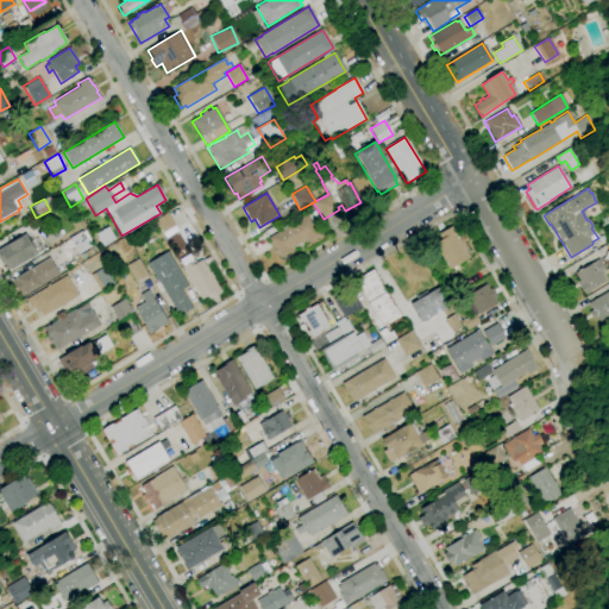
[(280,258),(268,238),(306,217),(305,214),(314,209),(319,219),(314,221),(321,234),(306,243),(305,242),(293,248),(294,250),(280,258)]
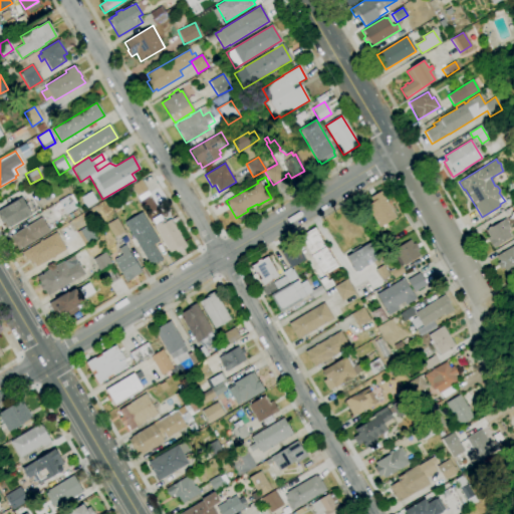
[(138,198),(131,186),(141,180),(148,192),(138,198)]
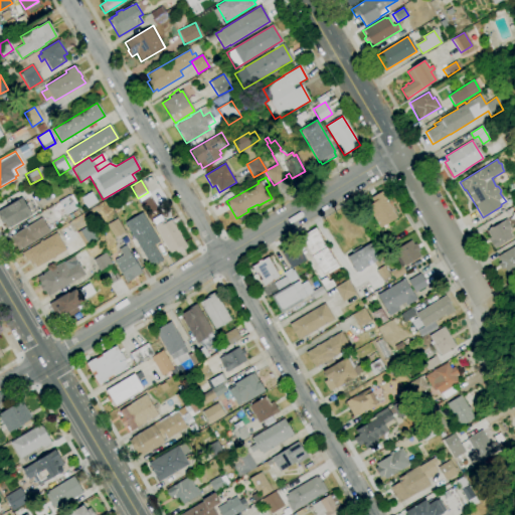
[(380,228),(367,206),(373,202),(370,198),(381,191),(397,217),(380,228)]
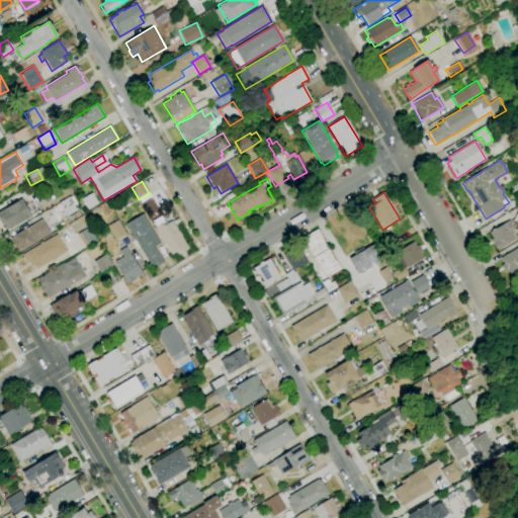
[(87,209),(81,199),(92,193),(98,203),(87,209)]
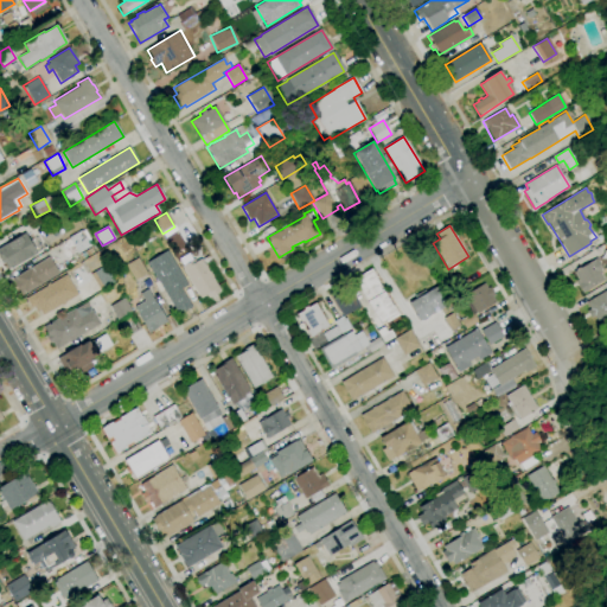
[(55,267),(46,250),(82,230),(82,231),(84,230),(93,243),(89,244),(90,247),(55,267)]
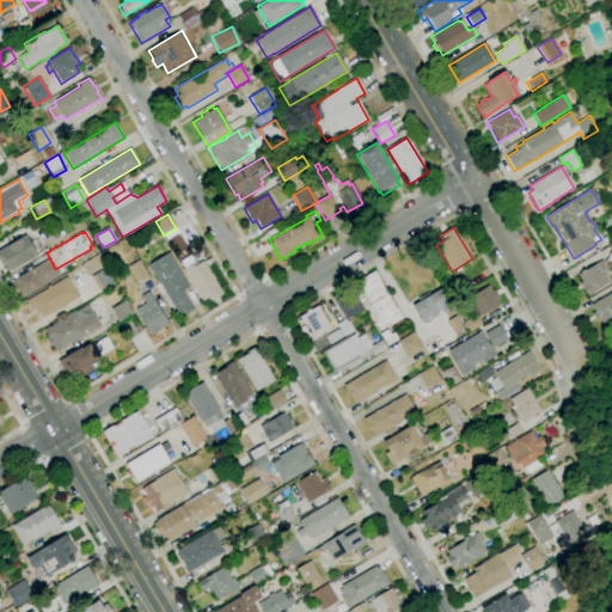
[(136,252),(128,239),(135,234),(144,249),(136,252)]
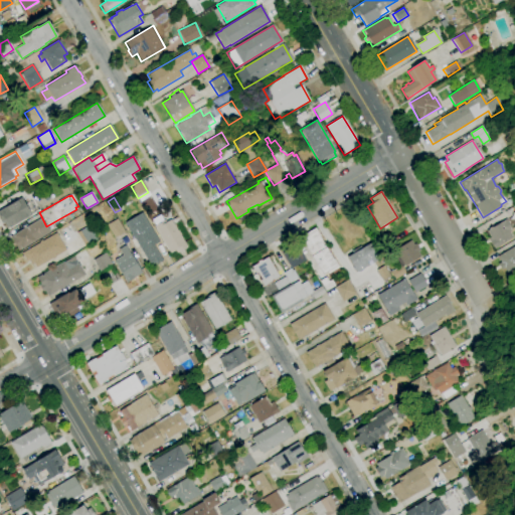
[(7,229),(3,221),(0,223),(0,210),(21,198),(31,215),(7,229)]
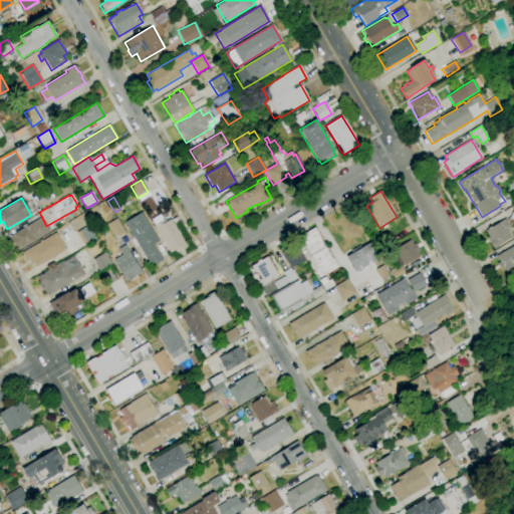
[(19,251),(10,237),(41,217),(49,232),(19,251)]
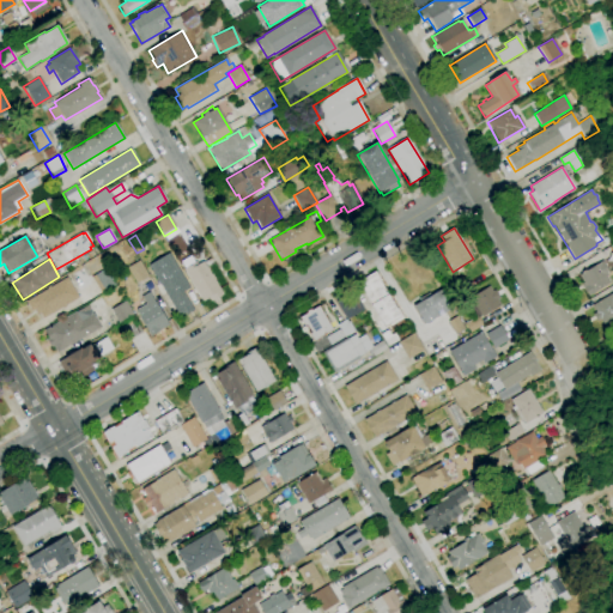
[(138,283),(128,267),(139,260),(139,261),(149,277),(138,283)]
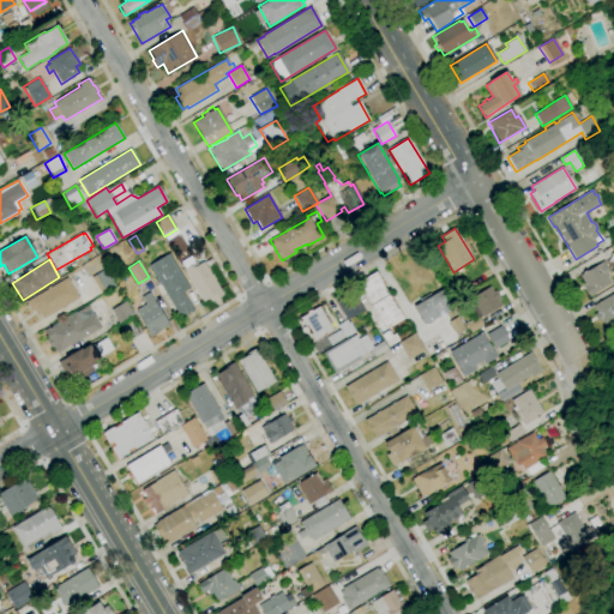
[(589,298),(588,295),(587,296),(584,292),(585,290),(582,286),(584,284),(583,282),(583,283),(579,278),(581,277),(581,276),(603,262),(611,274),(608,275),(613,282),(589,298)]
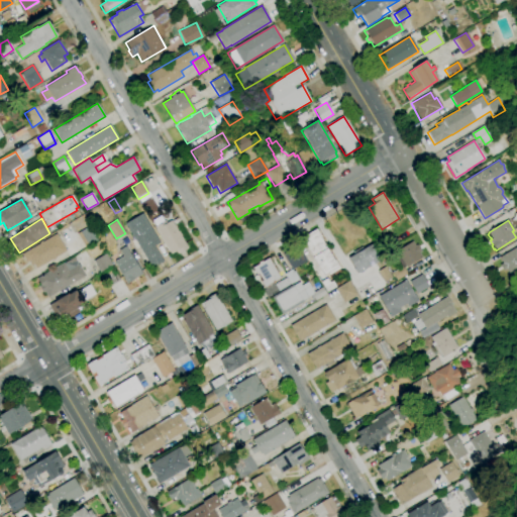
[(171,254),(154,227),(166,221),(167,223),(171,221),(187,248),(179,253),(177,250),(171,254)]
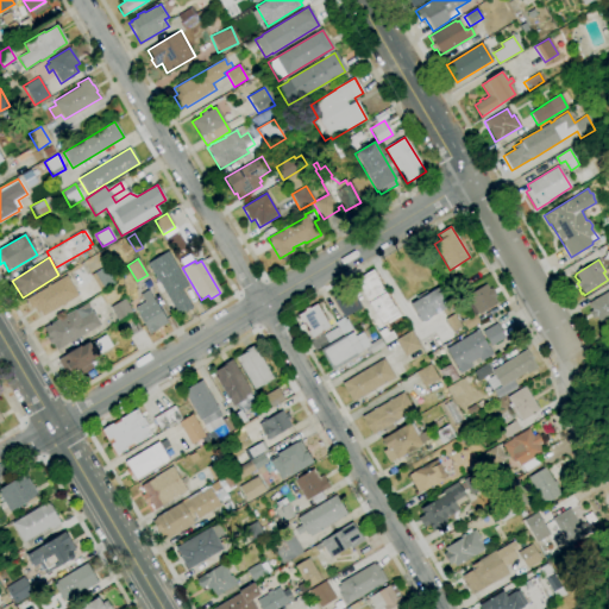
[(100,292),(90,276),(105,267),(114,283),(100,292)]
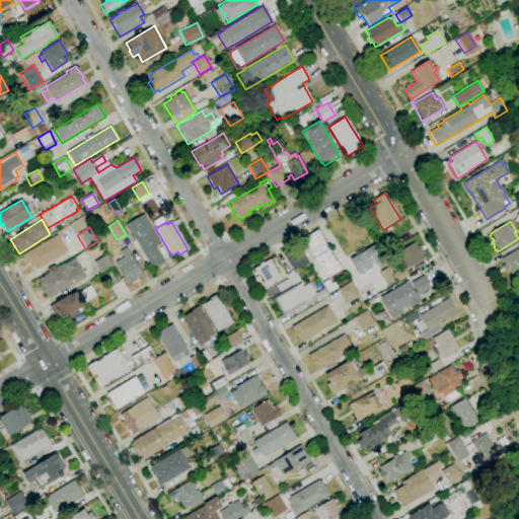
[(151,269),(134,239),(146,232),(165,263),(157,268),(156,266),(151,269)]
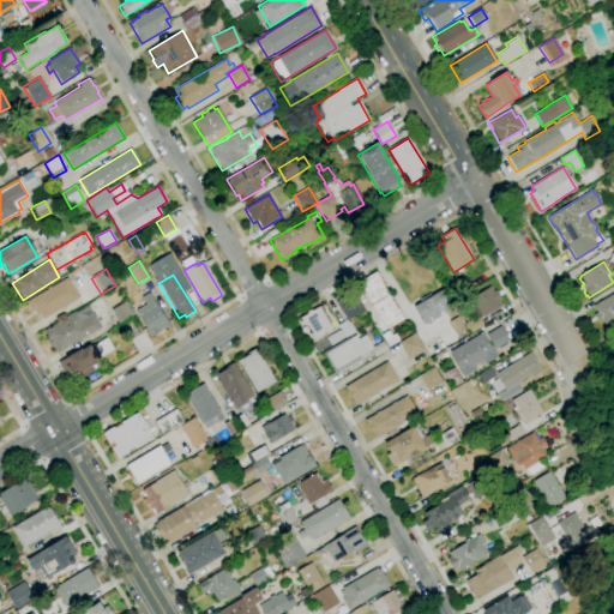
[(384,327),(359,286),(375,275),(401,317),(384,327)]
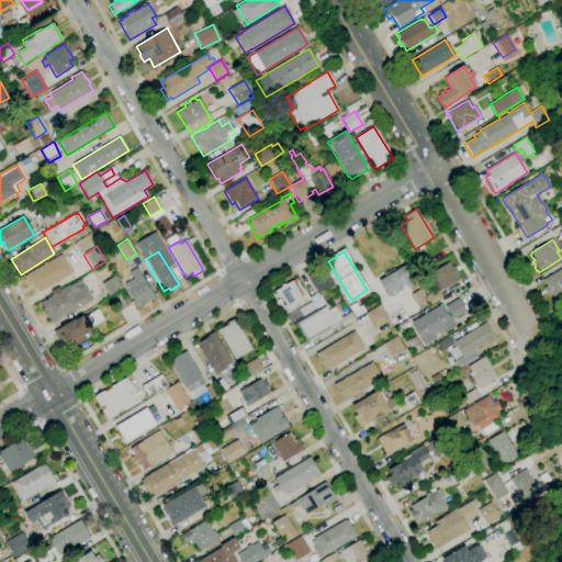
[(38,292),(36,288),(34,290),(31,284),(27,285),(23,277),(44,266),(43,263),(46,262),(46,263),(62,255),(71,273),(59,281),(60,282),(57,283),(57,282),(38,292)]
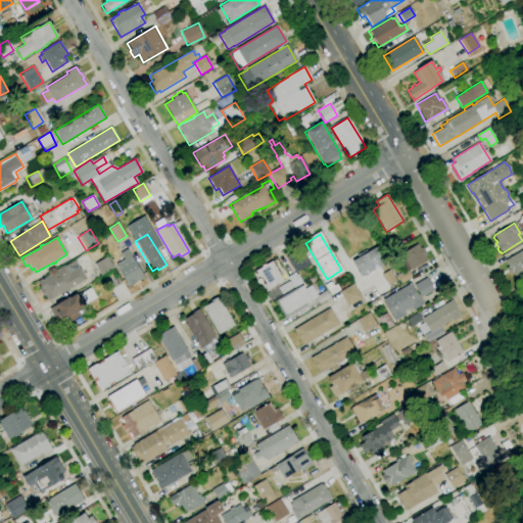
[(411,270),(403,259),(398,264),(395,258),(416,244),(426,259),(411,270)]
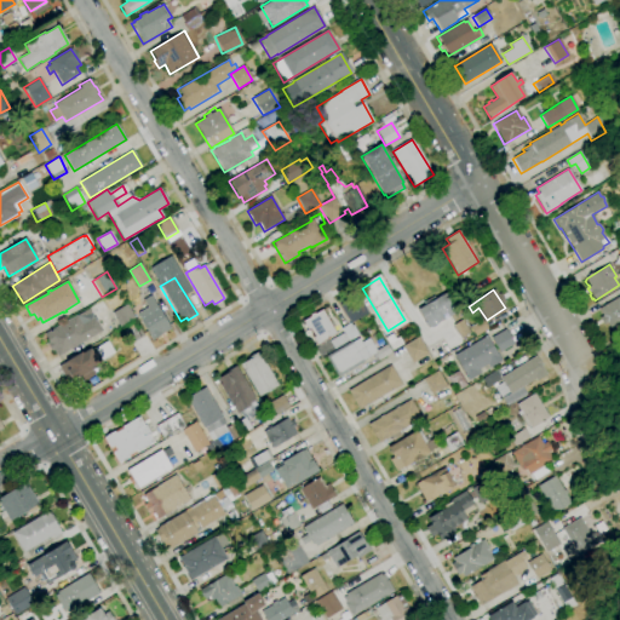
[(350,323),(337,302),(354,291),(367,313),(350,323)]
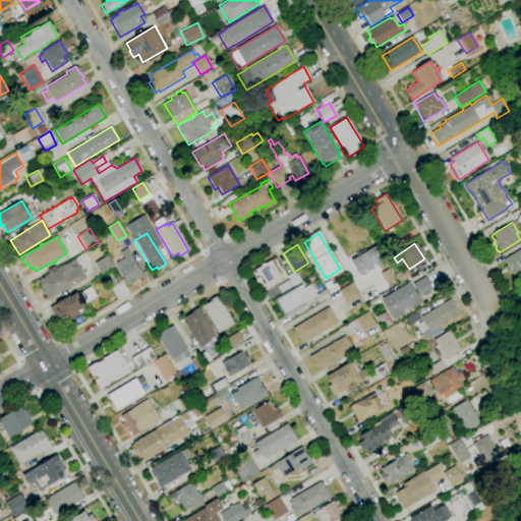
[(360,276),(351,261),(356,256),(355,254),(364,248),(365,251),(378,244),(387,259),(381,264),(381,265),(377,267),(374,263),(370,265),(372,269),(360,276)]
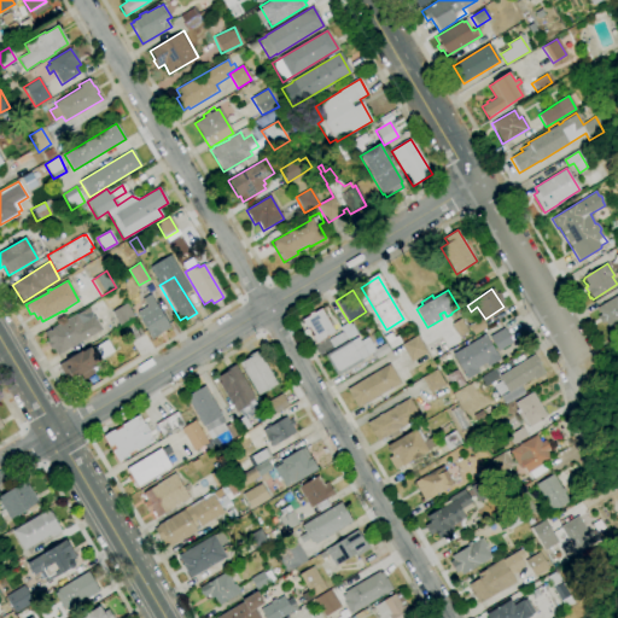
[(147,307),(143,299),(150,295),(170,328),(152,339),(136,313),(147,307)]
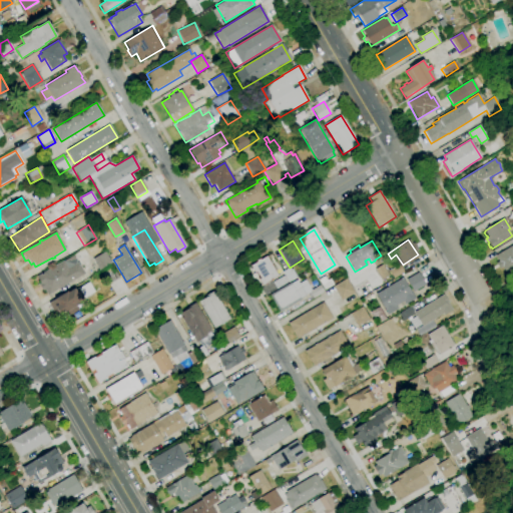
[(512,268),(505,273),(502,267),(499,269),(495,264),(498,262),(495,255),(512,244),(512,268)]
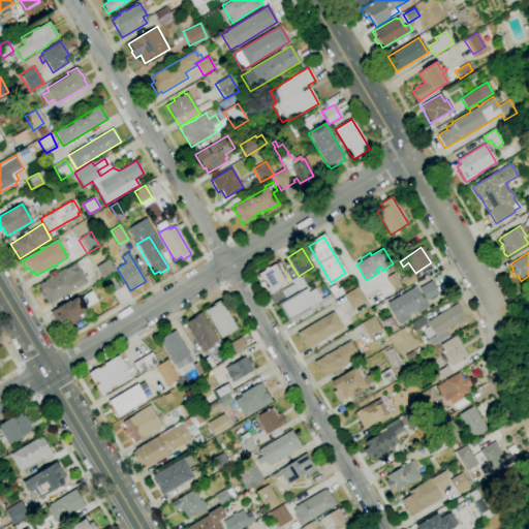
[(115,272),(102,279),(95,268),(107,259),(115,272)]
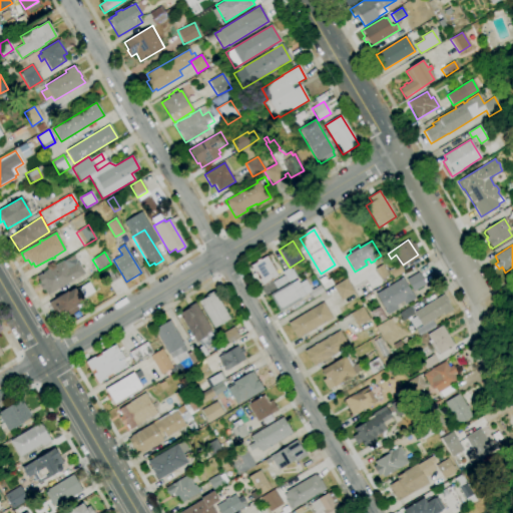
[(84,274),(47,296),(44,290),(42,291),(38,285),(40,284),(36,278),(73,255),(84,274)]
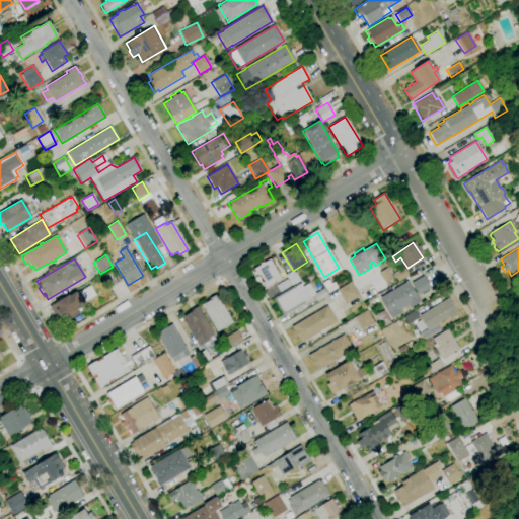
[(265,289),(262,283),(264,282),(260,275),(256,276),(253,270),(260,266),(258,265),(263,263),(263,264),(270,260),(281,280),(265,289)]
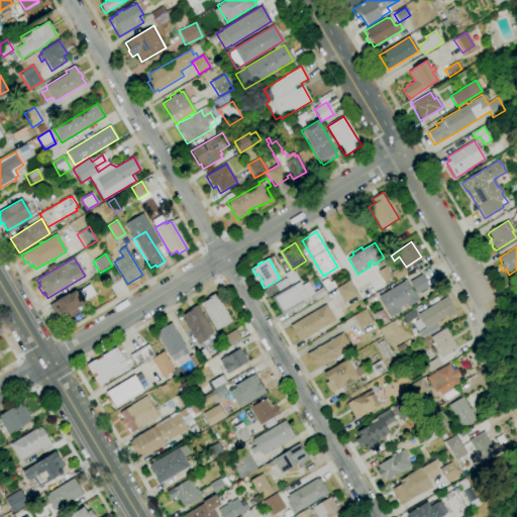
[(384,283),(378,272),(386,267),(392,278),(384,283)]
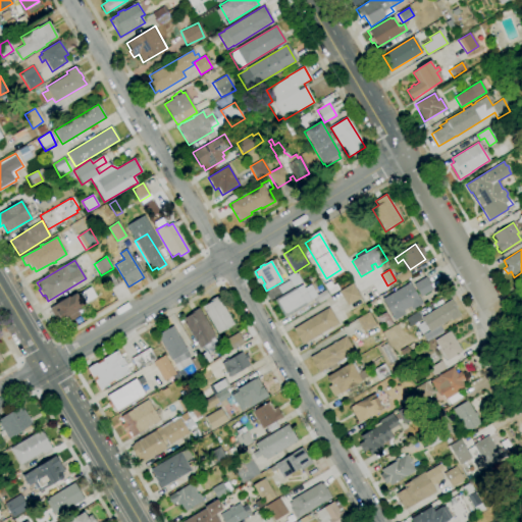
[(401,283),(396,275),(406,269),(411,276),(401,283)]
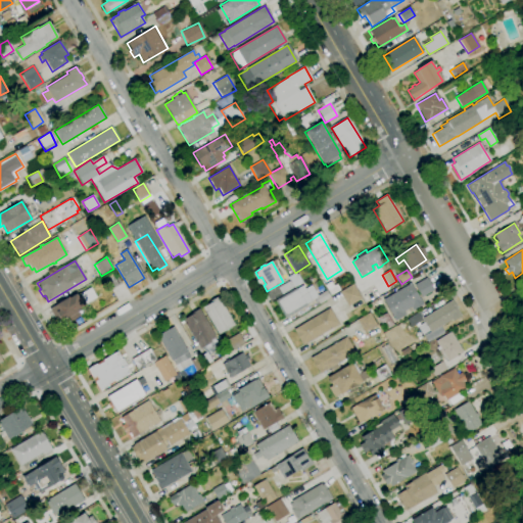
[(110,289),(103,278),(113,272),(121,283),(110,289)]
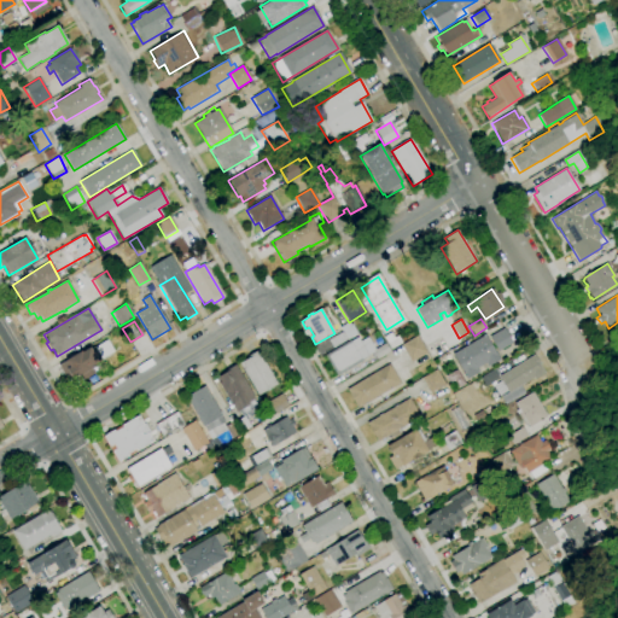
[(339,327),(348,322),(350,325),(351,324),(357,333),(355,334),(355,336),(348,339),(339,327)]
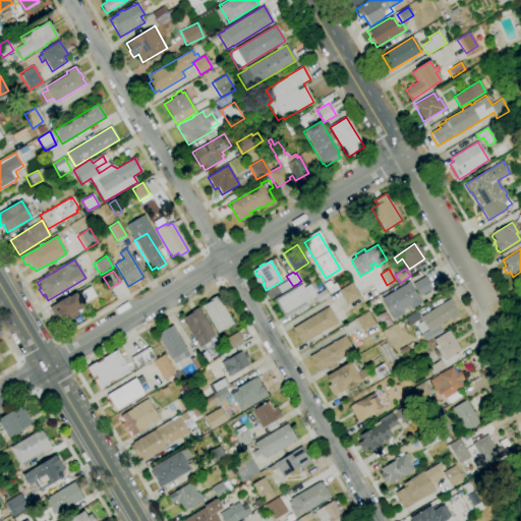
[(420,296),(412,284),(423,277),(431,289),(420,296)]
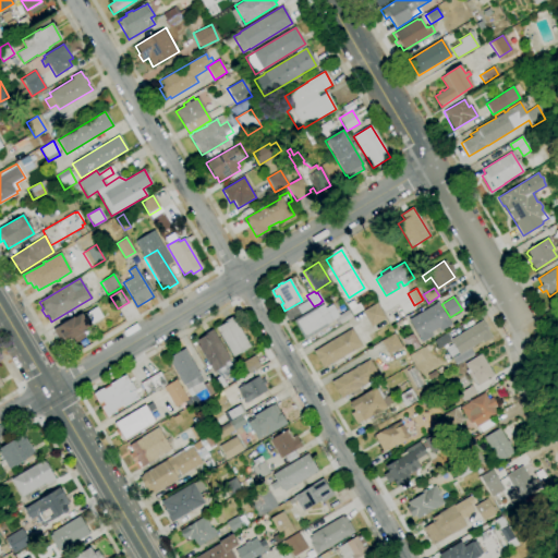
[(313,307),(300,314),(295,306),(308,300),(313,307)]
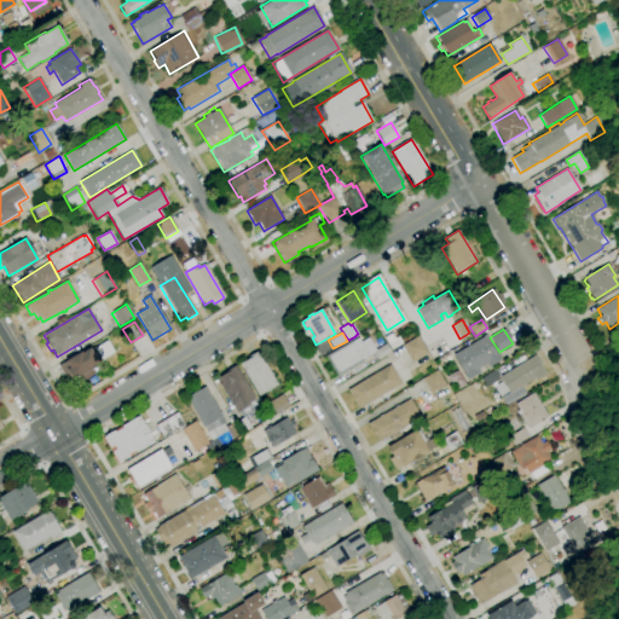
[(468,380),(452,356),(485,335),(501,360),(489,368),(486,364),(478,369),(480,372),(468,380)]
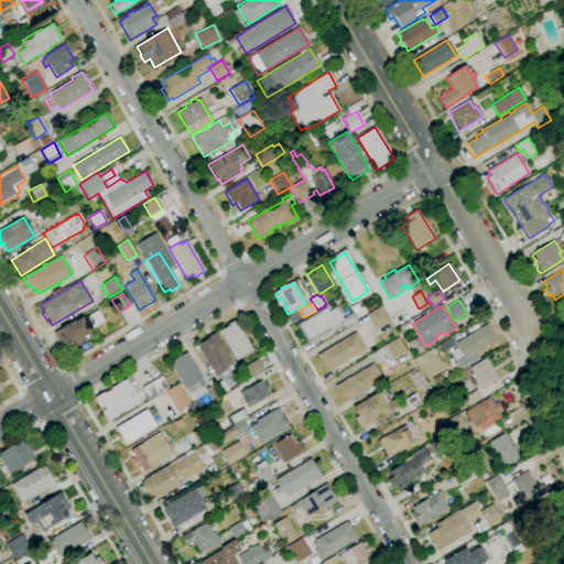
[(376,331),(366,315),(380,306),(390,321),(376,331)]
